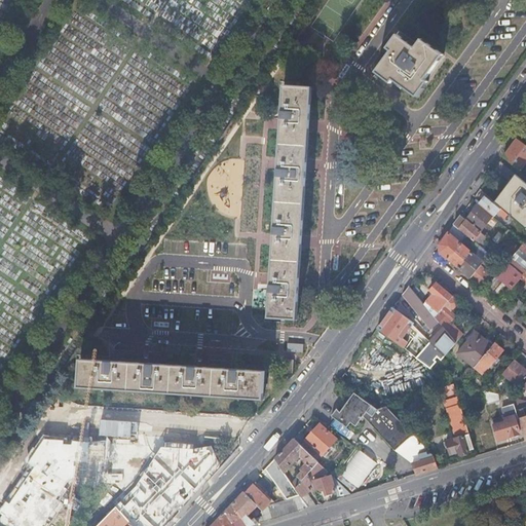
[(428,82),(425,80),(443,55),(422,40),(416,48),(398,36),(388,48),(392,51),(376,73),(391,83),(393,80),(401,85),(417,97),(428,82)]
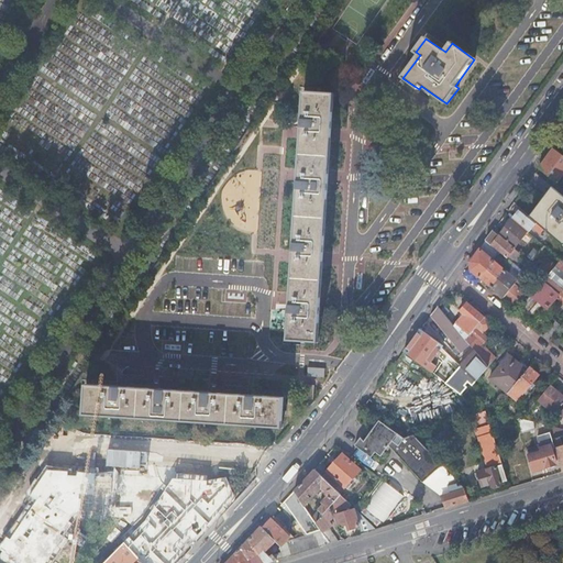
[(288,341),(317,343),(319,310),(323,242),(328,177),(331,120),(333,94),(304,92),(288,341)]
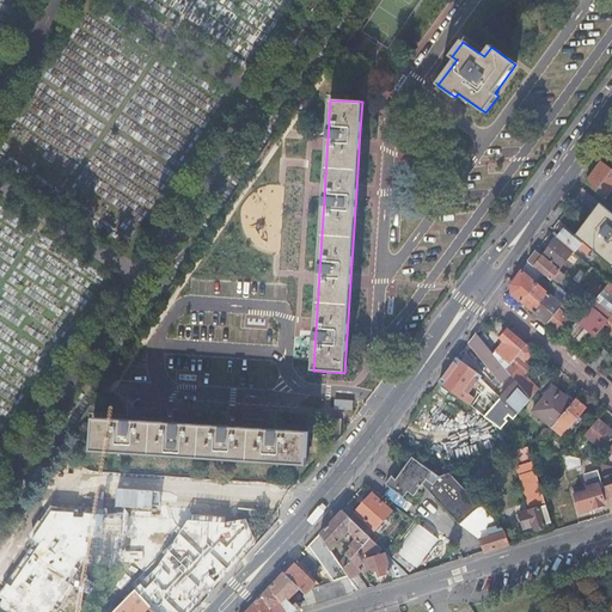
[(611,170),(601,161),(586,183),(605,199),(611,189),(611,170)]
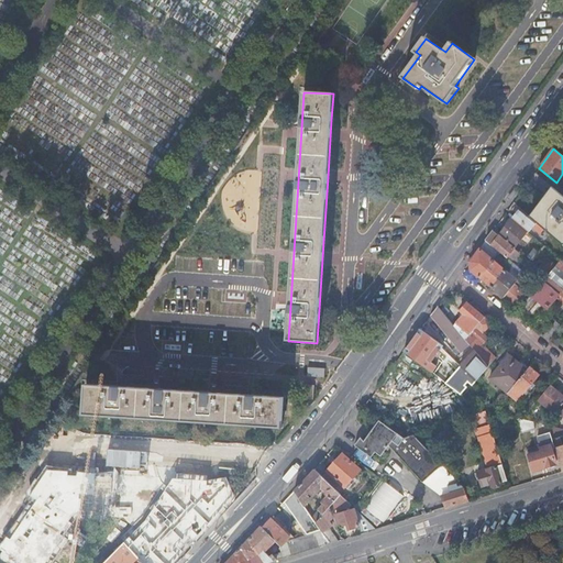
[(562,195),(552,186),(540,201),(530,216),(543,228),(562,244),(562,195)]
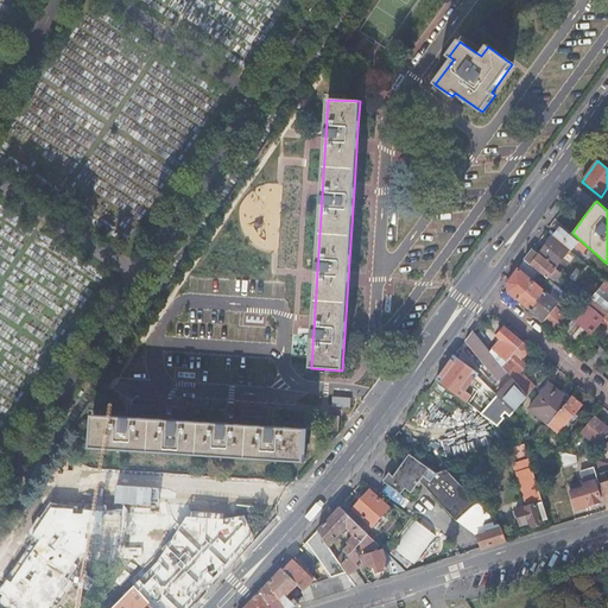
[(583,251),(587,246),(572,233),(562,225),(561,227),(553,236),(570,251),(571,252),(571,251),(576,246),(583,251)]
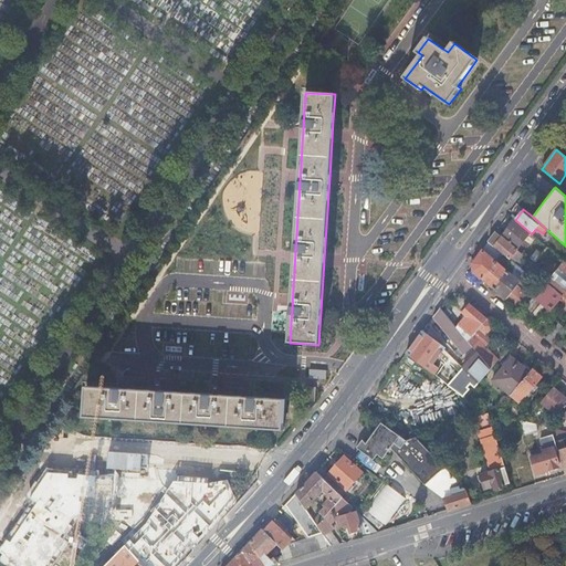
[(531,233),(515,220),(509,228),(502,237),(517,250),(531,233)]
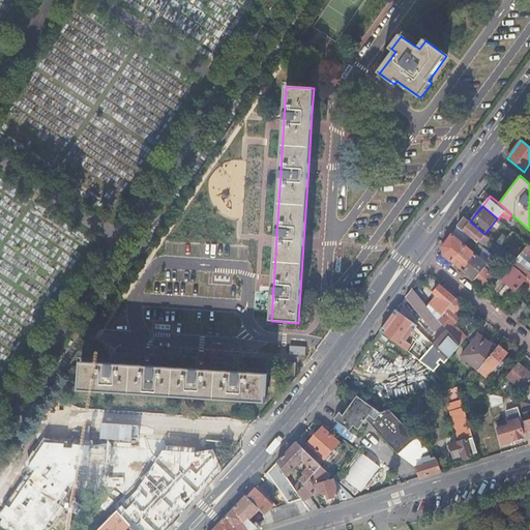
[(471,237),(477,243),(484,234),(470,222),(465,216),(458,226),(471,237)]
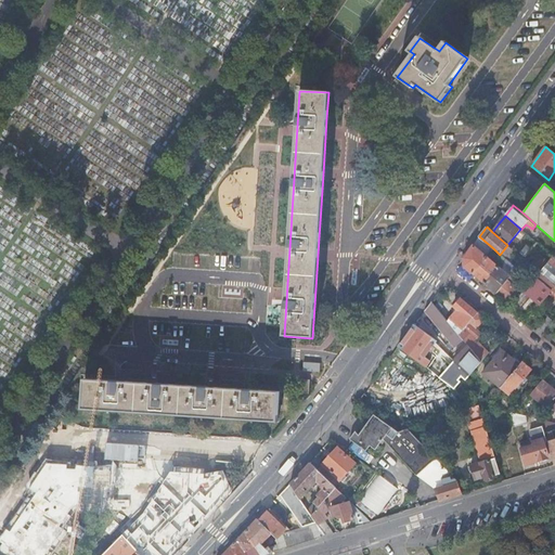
[(464,266),(473,273),(487,257),(493,248),(479,237),(475,243),(463,258),(464,266)]
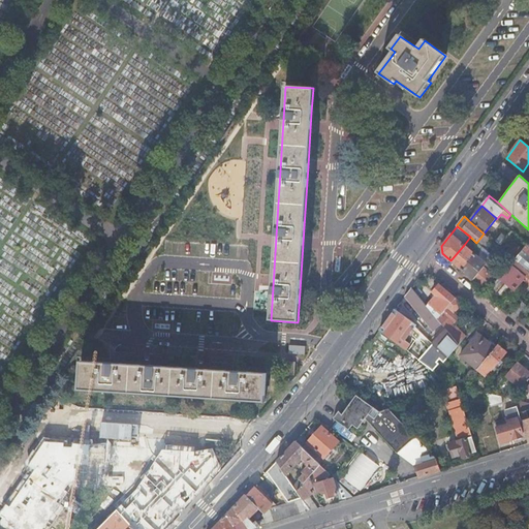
[(484,234),(476,243),(481,247),(485,249),(492,241),(484,234)]
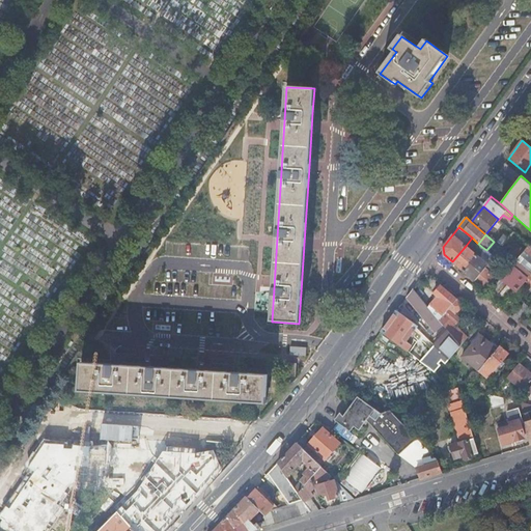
[(508,254),(516,260),(525,250),(518,244),(508,254)]
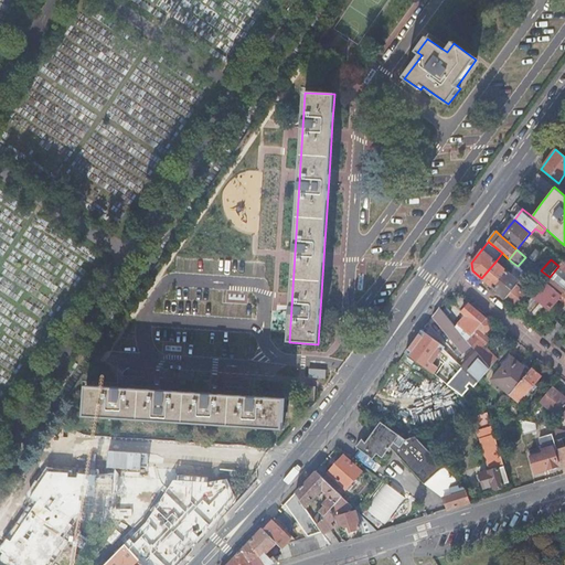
[(564,292),(564,262),(563,260),(558,266),(550,277),(533,296),(542,304),(551,310),(560,299),(564,292)]
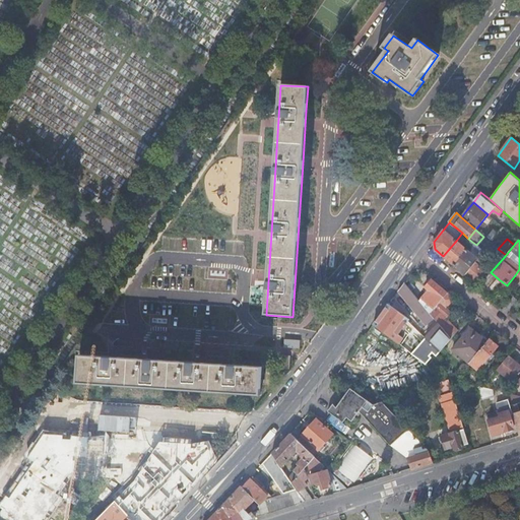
[(448,260),(454,265),(467,250),(456,241),(443,256),(448,260)]
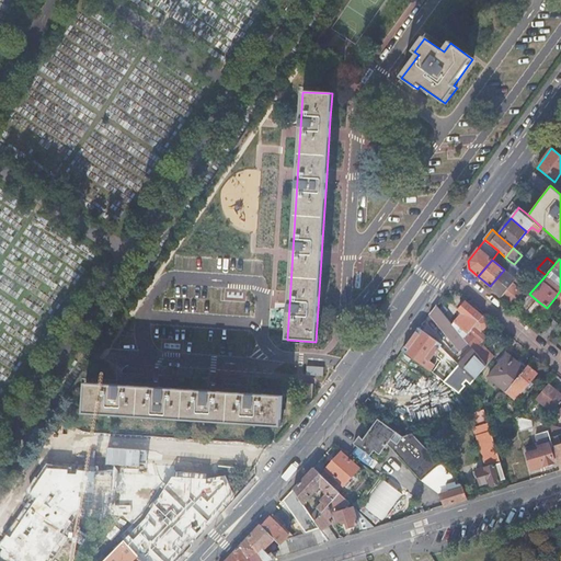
[(511,262),(504,270),(516,281),(523,272),(514,264),(511,262)]
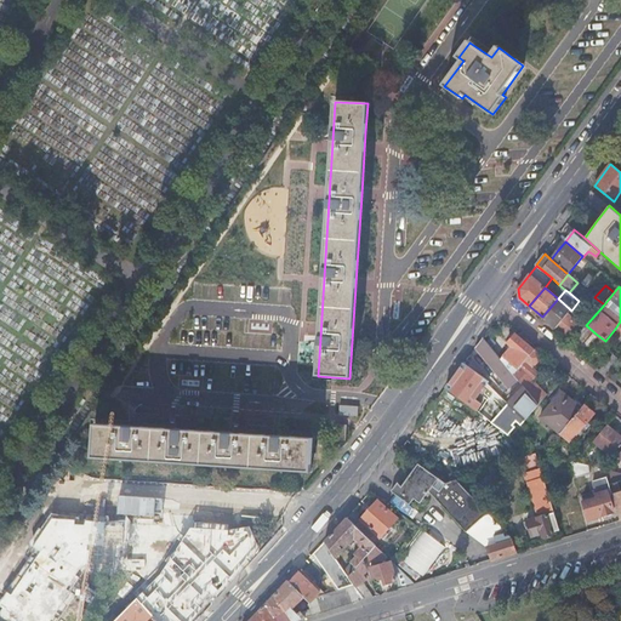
[(548,323),(556,329),(557,328),(571,311),(558,298),(542,317),(548,323)]
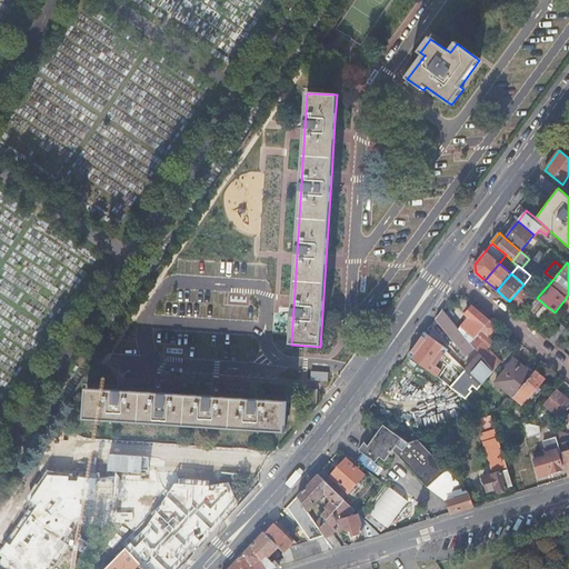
[(523,285),(510,300),(521,310),(527,305),(532,298),(525,291),(535,279),(530,276),(523,285)]
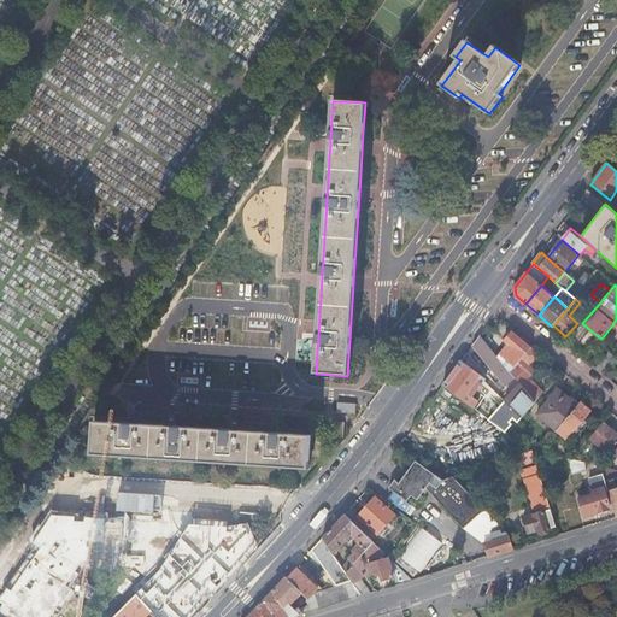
[(509,345),(498,357),(510,371),(516,364),(521,358),(530,347),(512,331),(504,341),(509,345)]
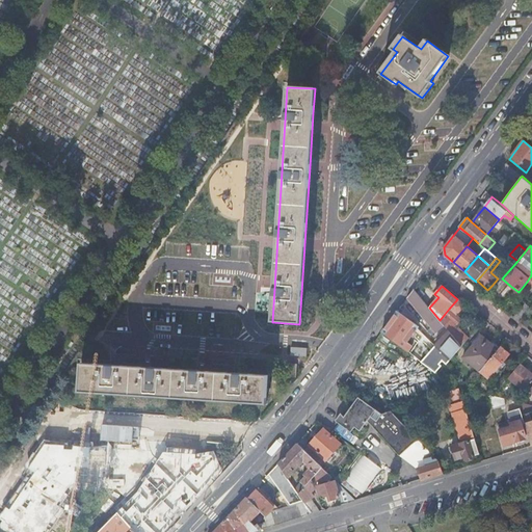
[(414,289),(407,298),(436,333),(445,326),(444,325),(440,320),(429,308),(416,293),(414,289)]
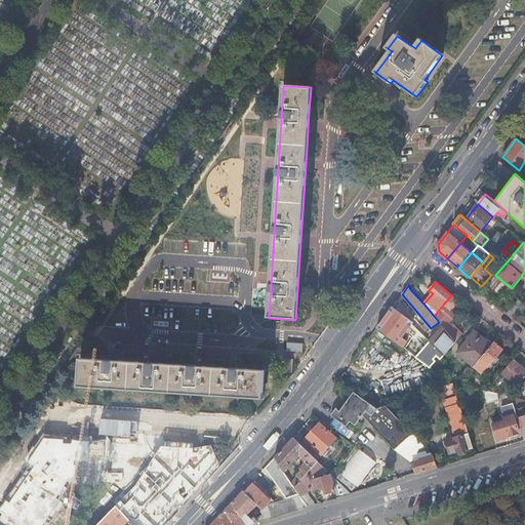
[(458,301),(451,295),(443,305),(450,311),(458,301)]
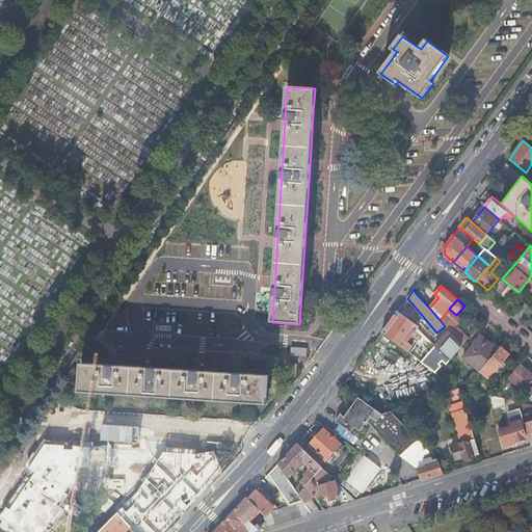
[(514,318),(520,322),(531,309),(526,304),(514,318)]
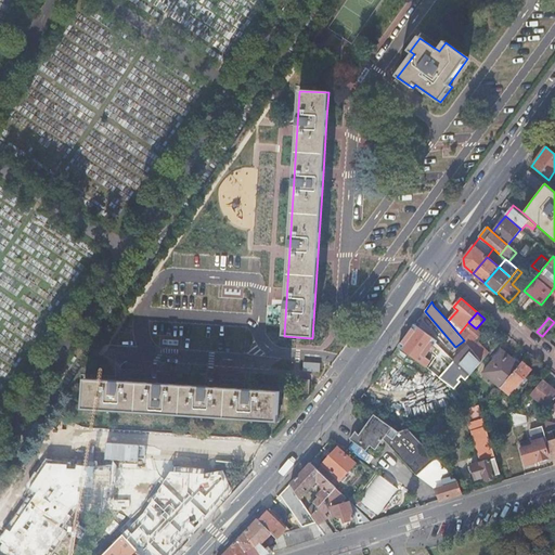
[(468,322),(464,327),(469,333),(472,335),(476,328),(468,322)]
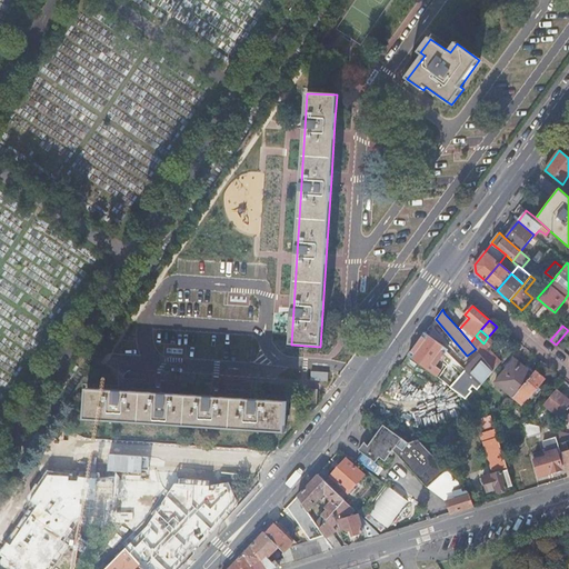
[(448,349),(426,332),(409,356),(437,376),(441,370),(436,366),(447,351),(448,349)]
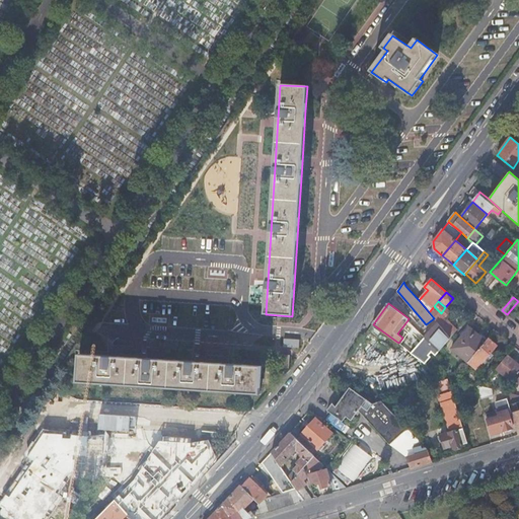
[(434,306),(429,312),(433,317),(439,311),(434,306)]
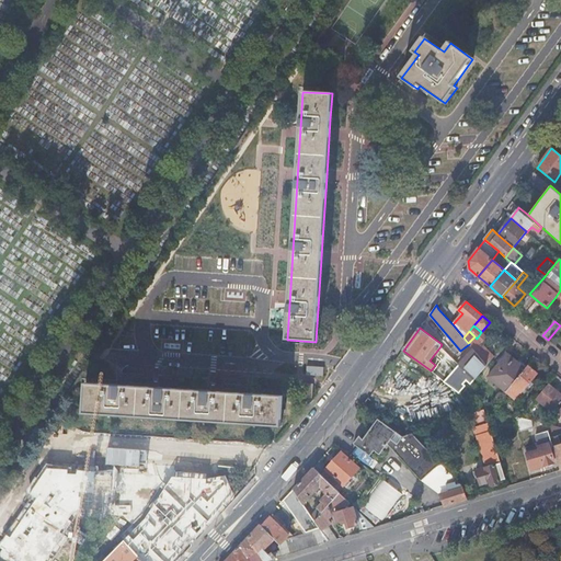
[(488,339),(481,332),(477,339),(483,345),(488,339)]
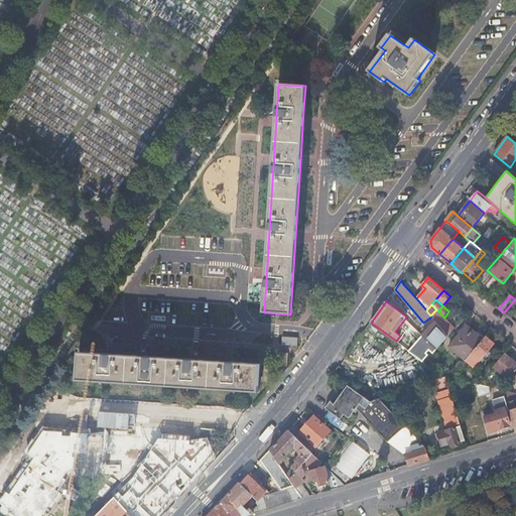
[(430,315),(431,316),(435,321),(447,337),(455,329),(444,317),(438,311),(436,309),(430,315)]
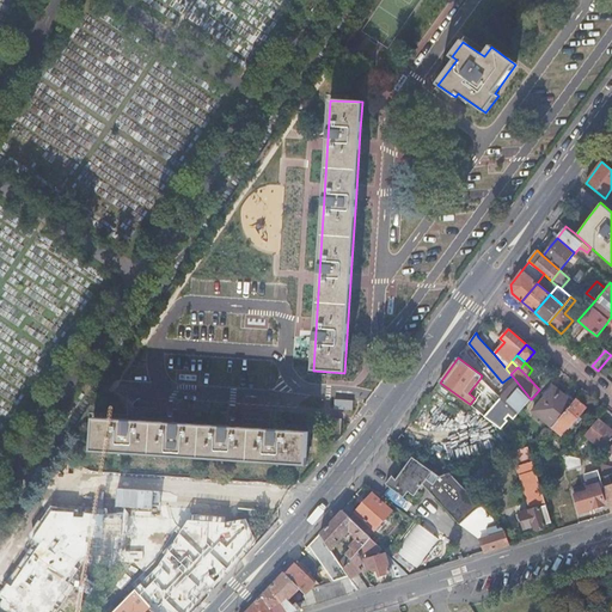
[(531,399),(516,381),(501,398),(519,414),(531,399)]
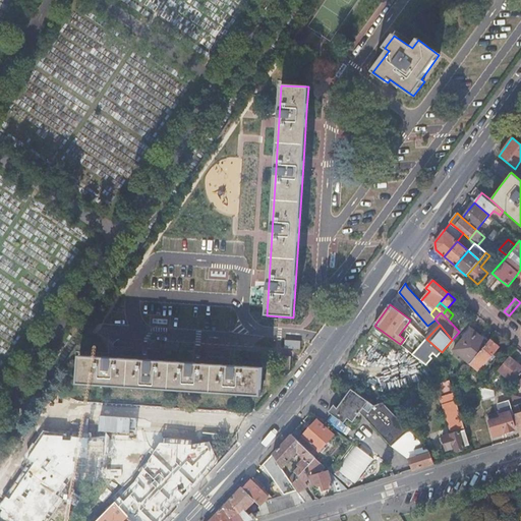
[(453,349),(470,363),(488,342),(472,328),(453,349)]
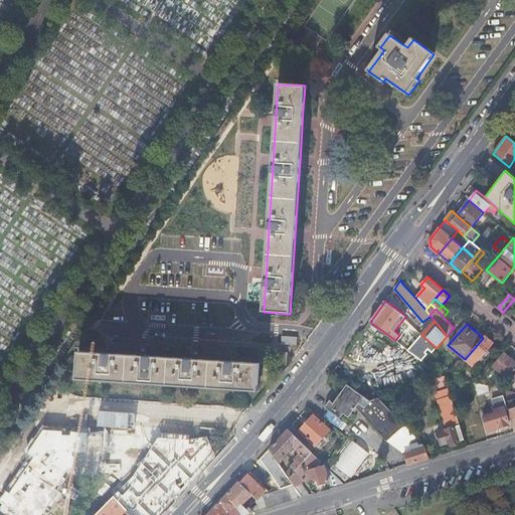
[(483,338),(465,359),(473,366),(494,343),(488,338),(495,331),(491,328),(483,338)]
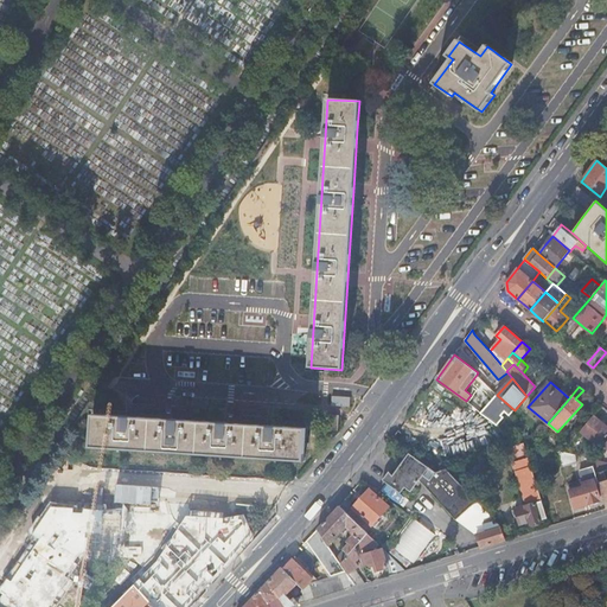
[(515,410),(497,395),(481,411),(496,422),(505,411),(510,415),(515,410)]
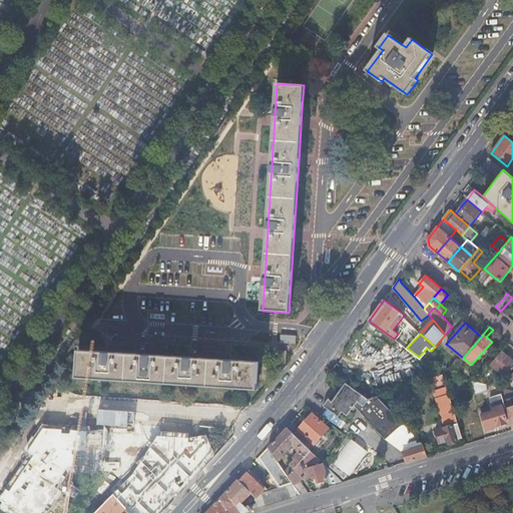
[(78,350),(76,377),(257,389),(259,362),(78,350)]
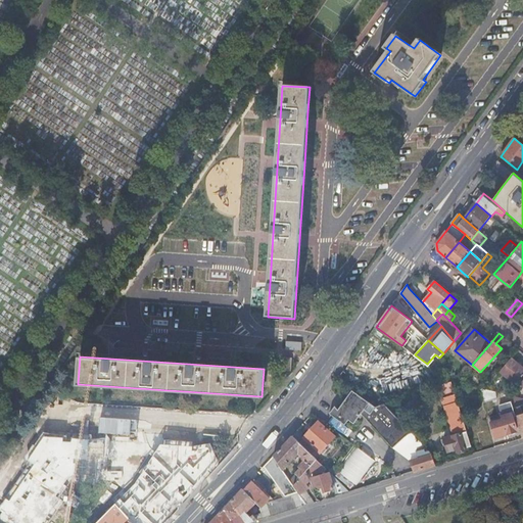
[(281,370),(292,371),(292,358),(282,358),(281,370)]
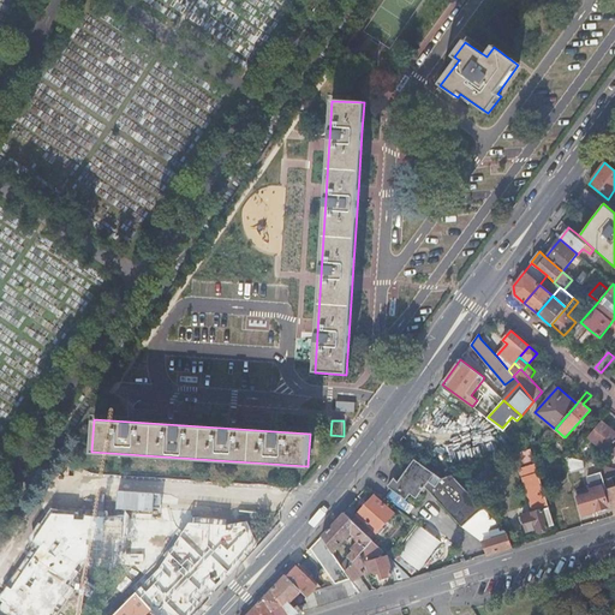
[(614,437),(614,433),(601,421),(587,437),(604,452),(614,437)]
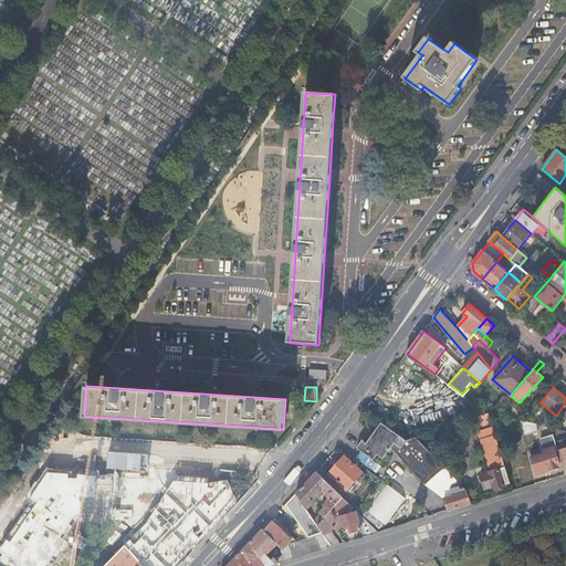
[(547,417),(540,426),(549,428),(554,423),(547,417)]
